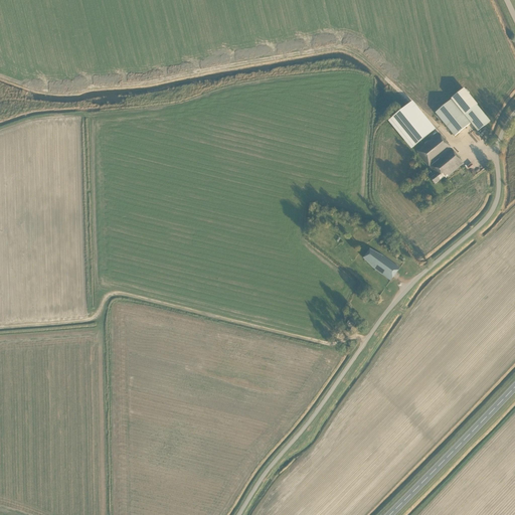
[(477,132),(490,122),(464,90),(435,113),(454,137),(470,124),(477,132)]
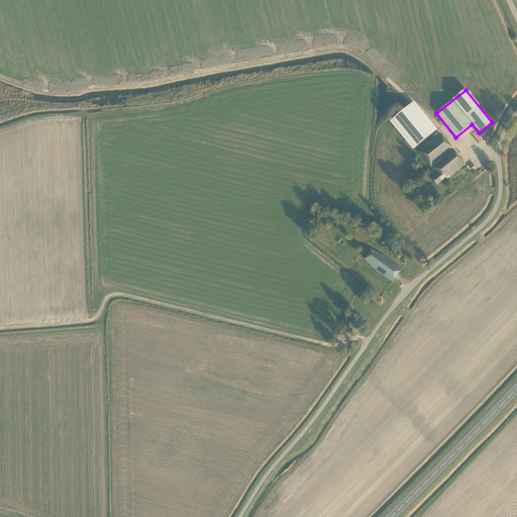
[(390,119),(411,149),(437,130),(415,101),(390,119)]
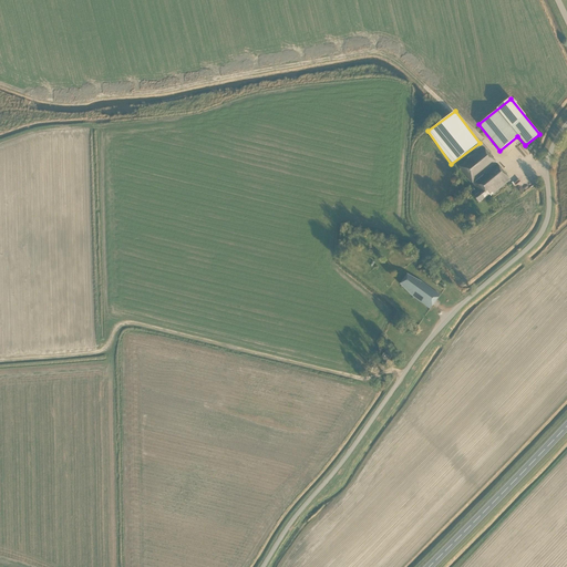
[(511,181),(483,146),(459,166),(478,191),(472,195),(478,203),(490,195),(491,196),(511,181)]
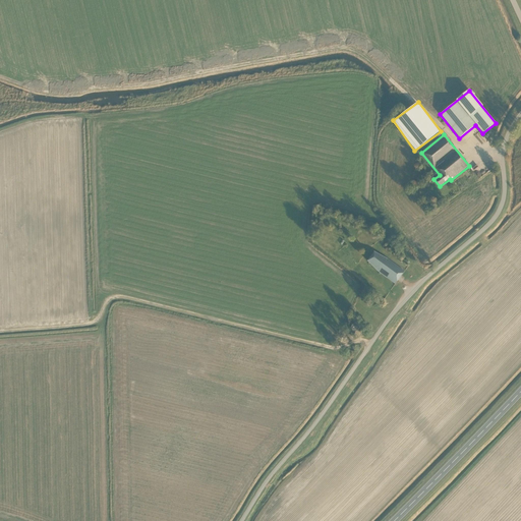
[(476,173),(479,178),(493,169),(488,164),(476,173)]
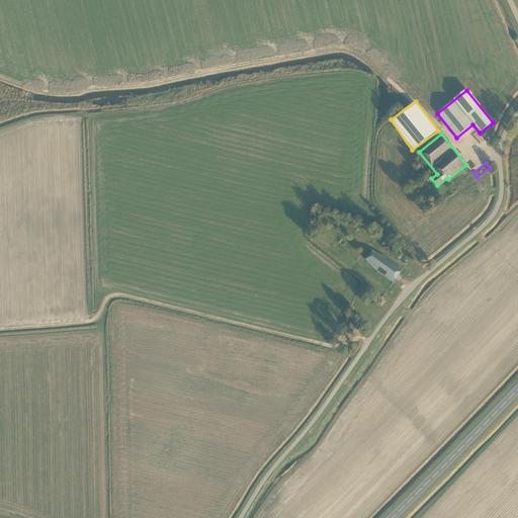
[(389,279),(398,267),(381,255),(367,248),(361,257),(372,267),(389,279)]
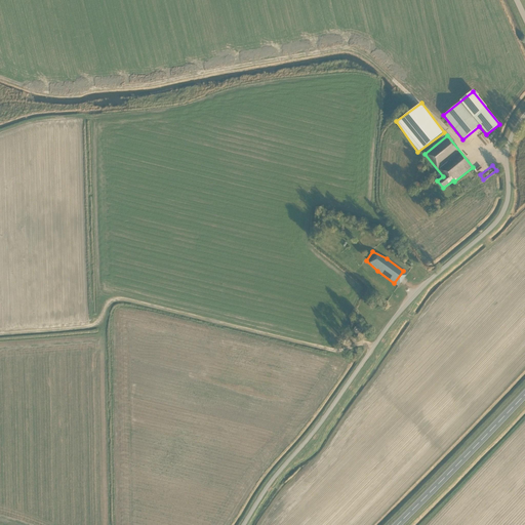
[(354,330),(359,334),(363,329),(357,325),(354,330)]
